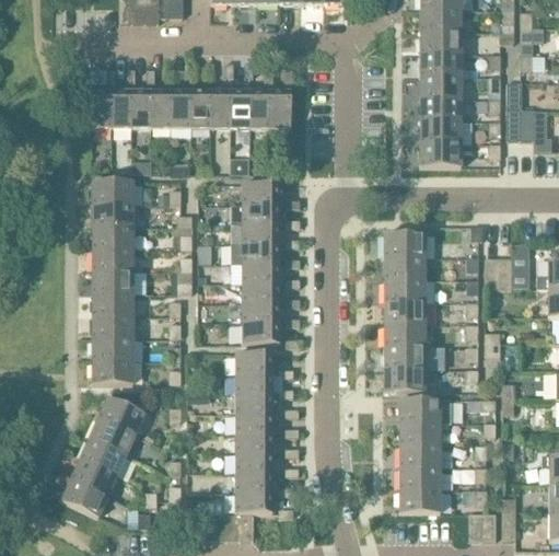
[(118,0),(118,9),(118,24),(131,25),(131,0),(118,0)]
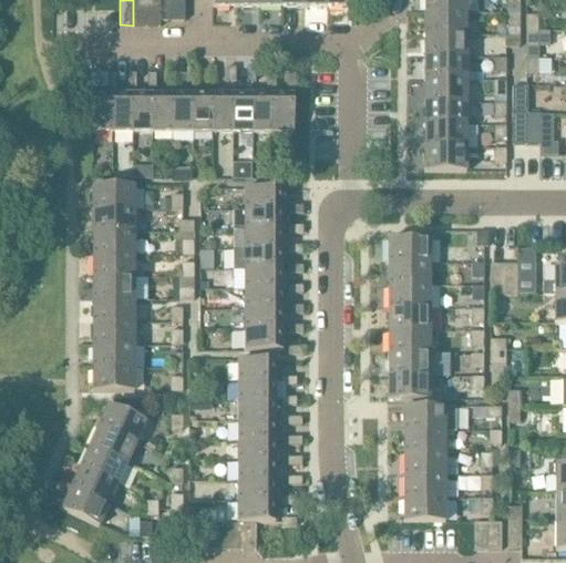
[(133,0),(133,26),(146,26),(146,0),(133,0)]
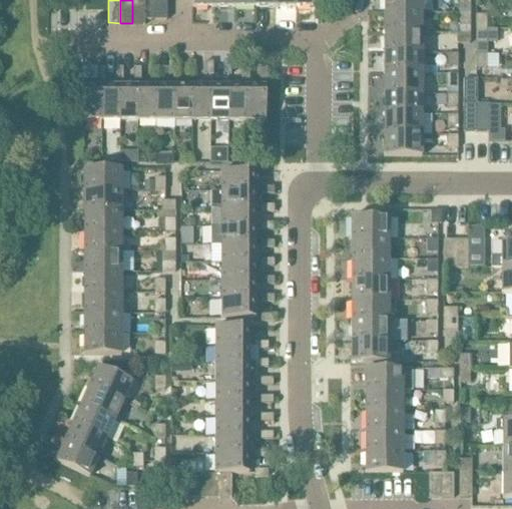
[(132,0),(132,23),(145,23),(145,0),(132,0)]
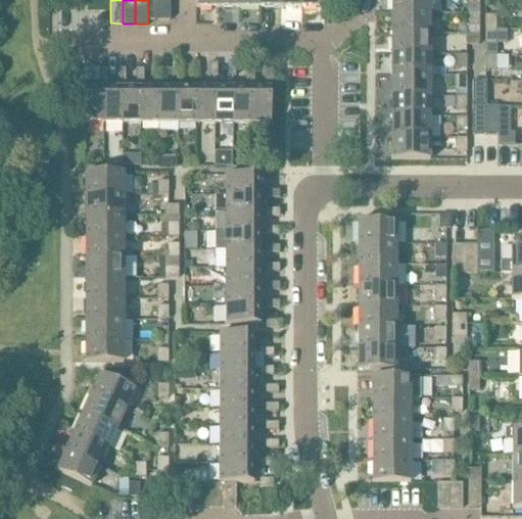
[(150,0),(149,18),(171,18),(171,0),(150,0)]
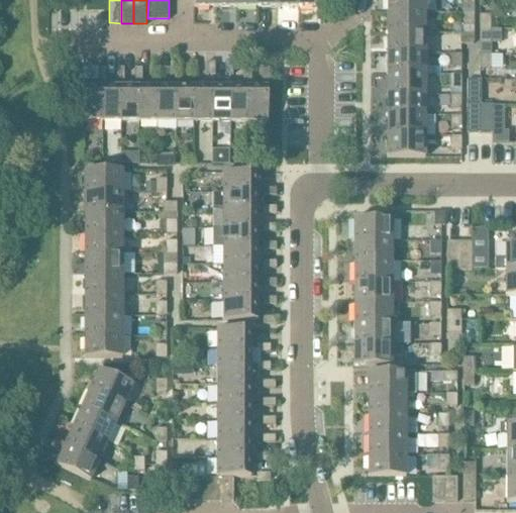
[(387,0),(388,10),(426,10),(425,0),(387,0)]
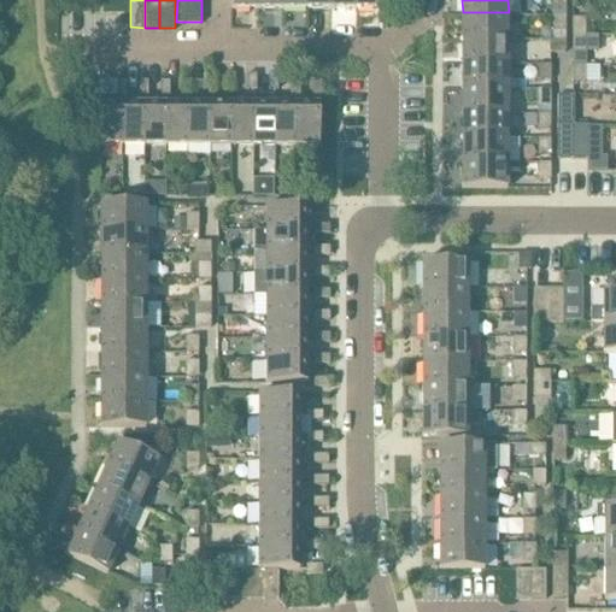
[(509,12),(463,12),(463,37),(508,37),(509,12)]
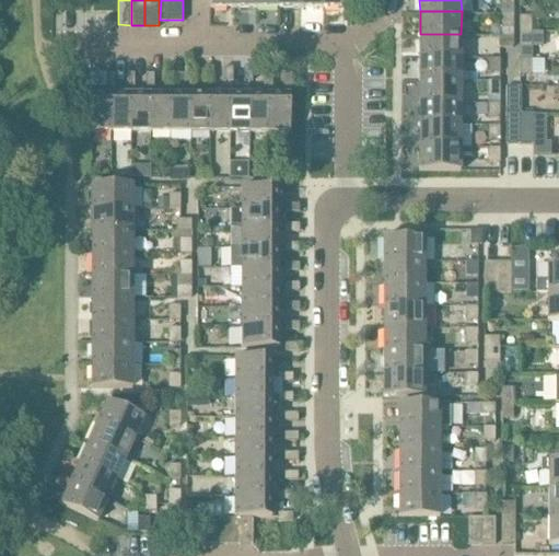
[(513,11),(502,11),(502,25),(513,25),(513,11)]
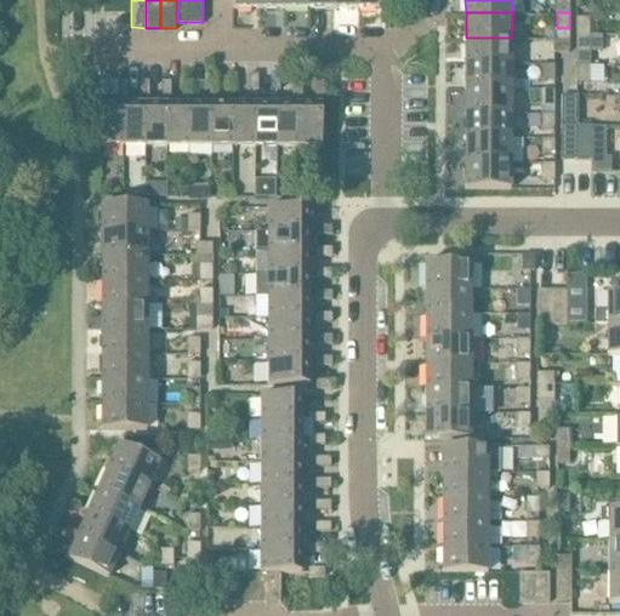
[(576,34),(590,34),(590,15),(576,15),(576,34)]
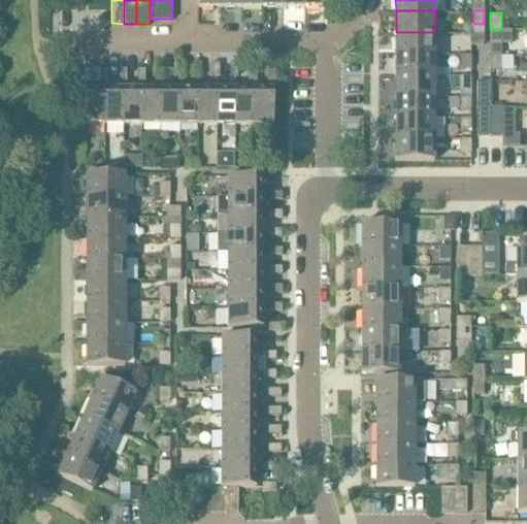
[(501,29),(490,29),(490,42),(501,41),(501,29)]
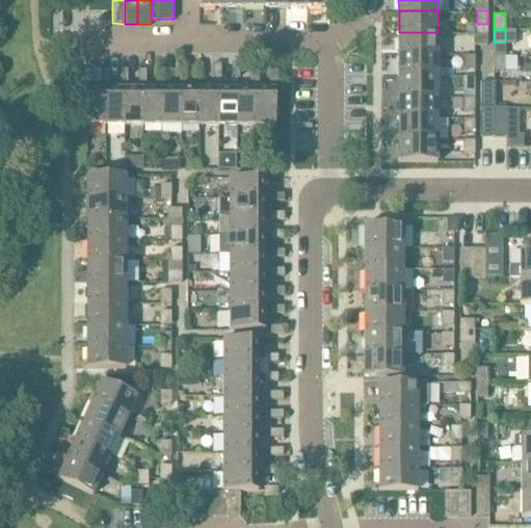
[(437,32),(399,32),(399,53),(437,53),(437,32)]
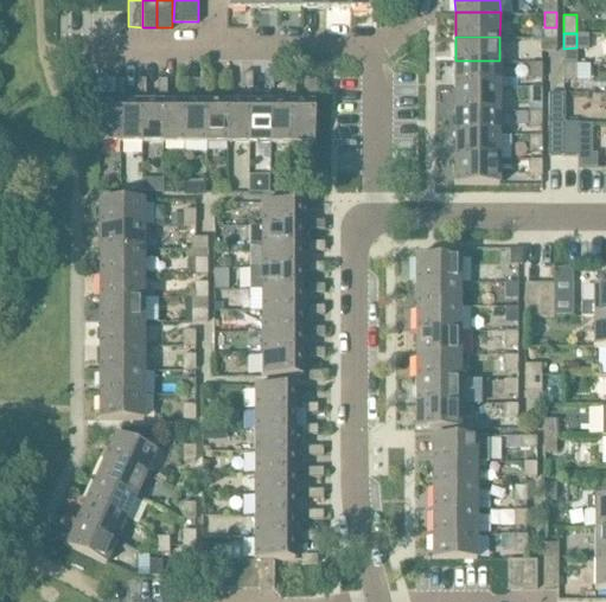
[(541,49),(542,49),(557,49),(557,37),(543,37),(541,37),(541,49)]
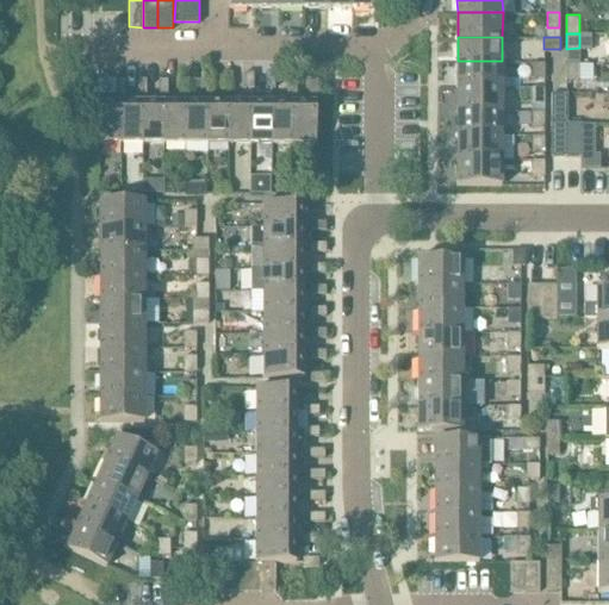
[(502,61),(458,61),(458,85),(502,85),(502,61)]
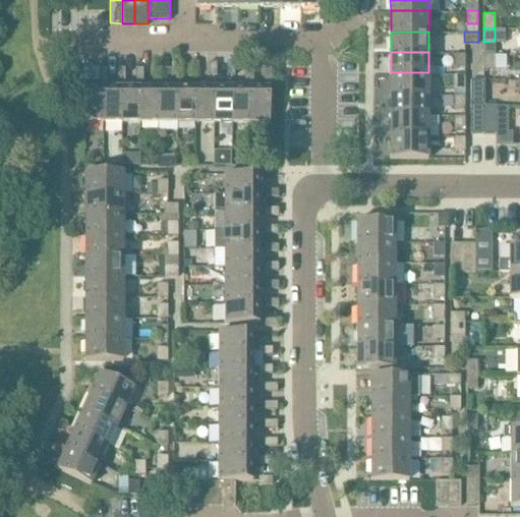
[(454,52),(454,66),(465,66),(465,52),(454,52)]
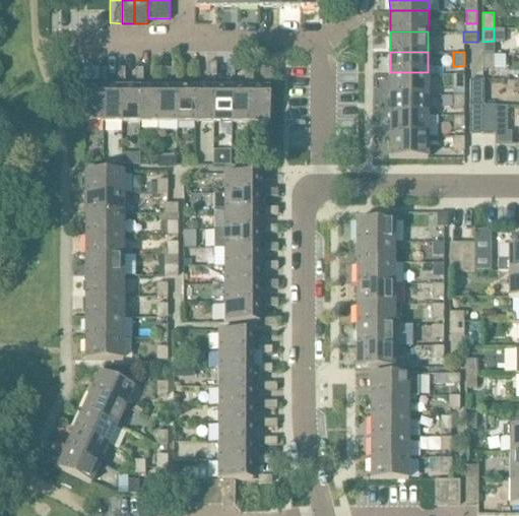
[(494,53),(482,53),(482,67),(494,67),(494,53)]
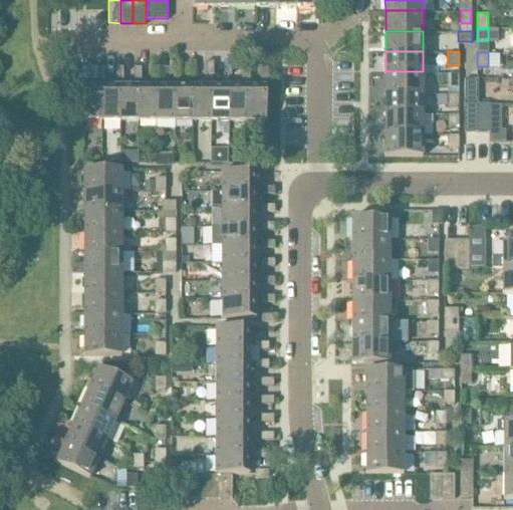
[(178,59),(170,59),(170,72),(178,72),(178,59)]
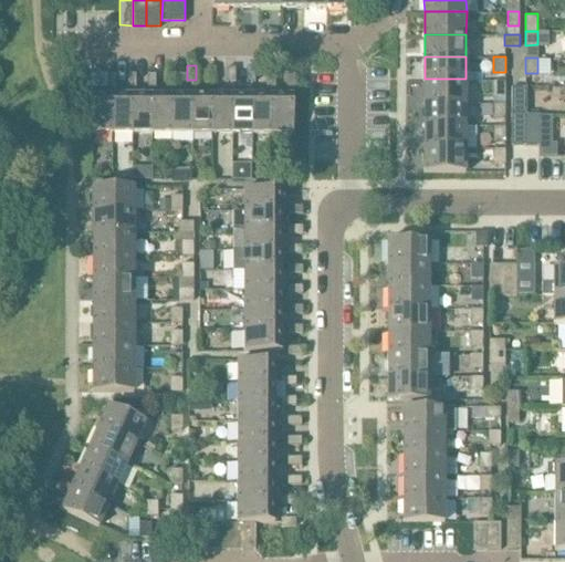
[(207,65),(207,80),(216,80),(216,65),(207,65)]
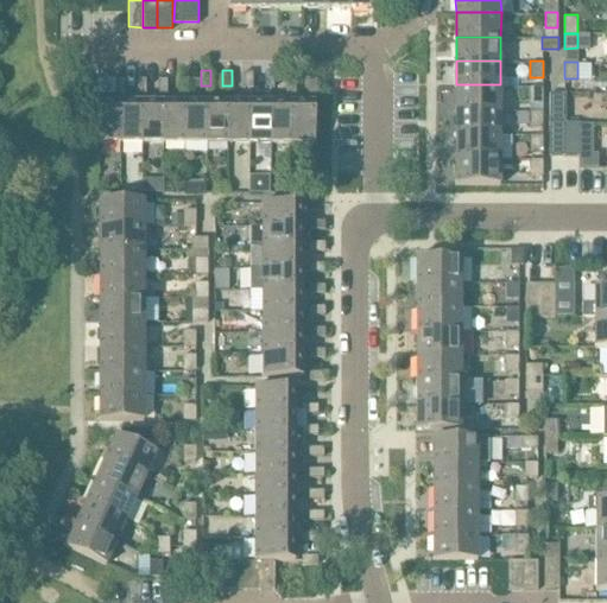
[(244,70),(244,86),(253,86),(253,70),(244,70)]
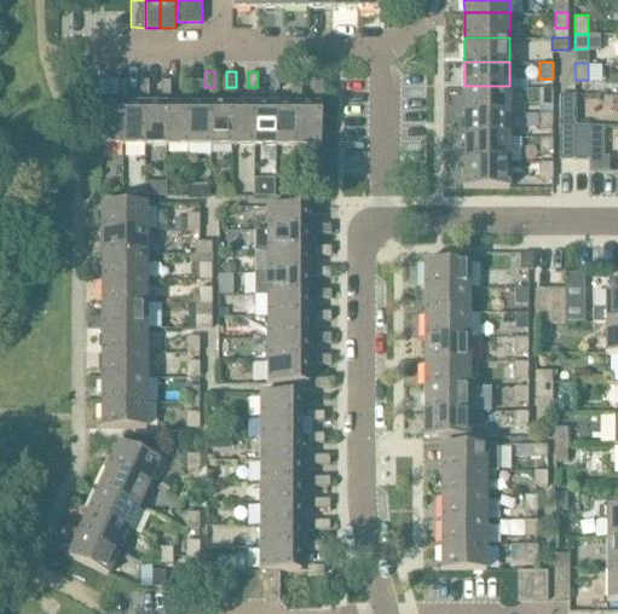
[(279,71),(270,71),(270,87),(279,87),(279,71)]
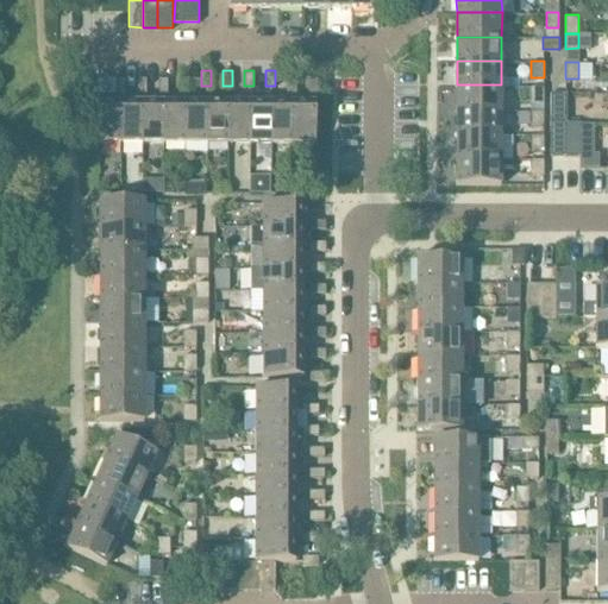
[(116,76),(114,93),(125,93),(125,76),(116,76)]
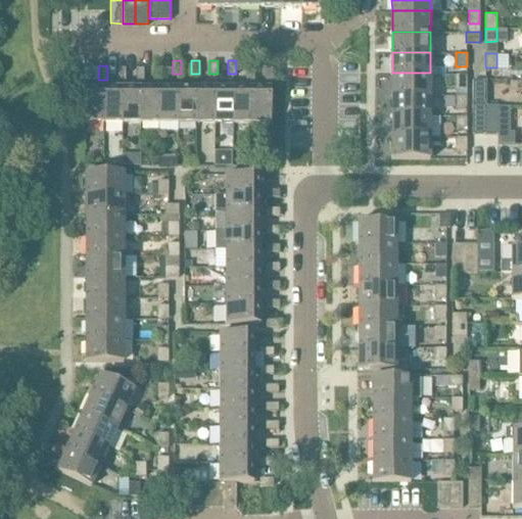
[(117,65),(117,80),(126,80),(126,65),(117,65)]
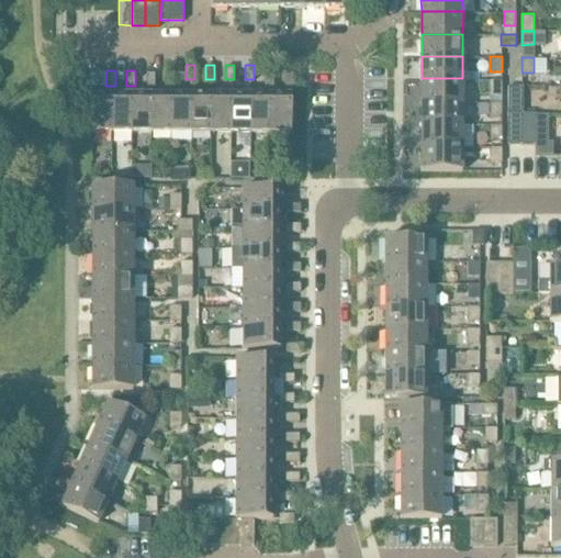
[(155,70),(146,70),(146,86),(155,86),(155,70)]
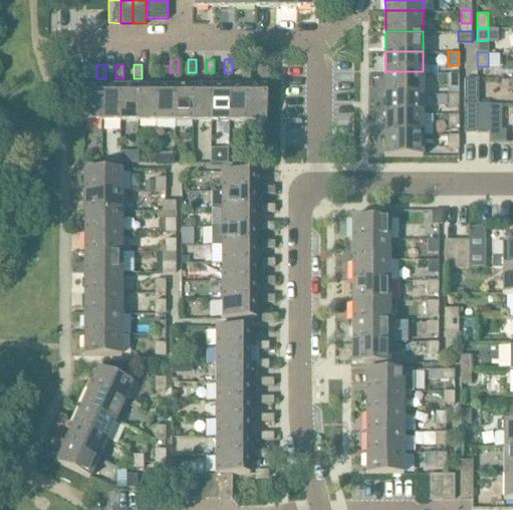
[(160,64),(152,64),(152,78),(160,78),(160,64)]
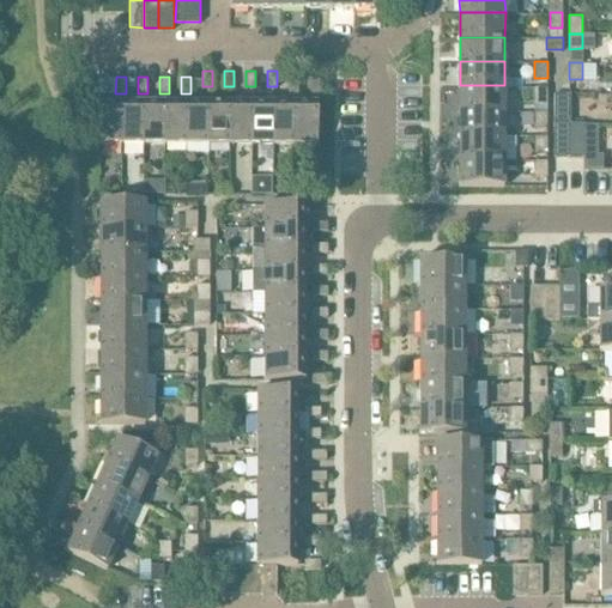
[(289,77),(289,93),(298,93),(298,77),(289,77)]
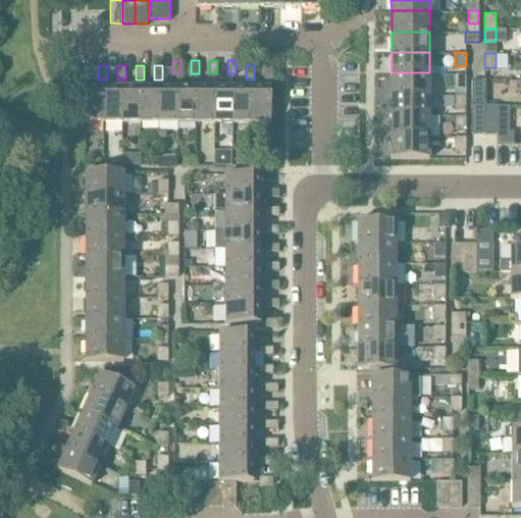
[(272,65),(264,65),(264,80),(272,80),(272,65)]
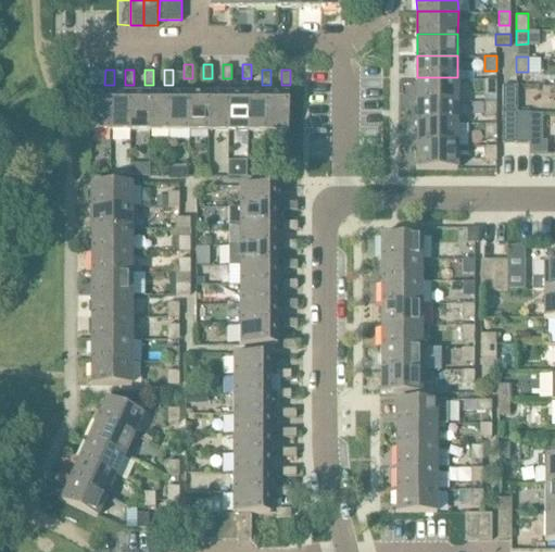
[(457,77),(417,77),(417,100),(457,100),(457,77)]
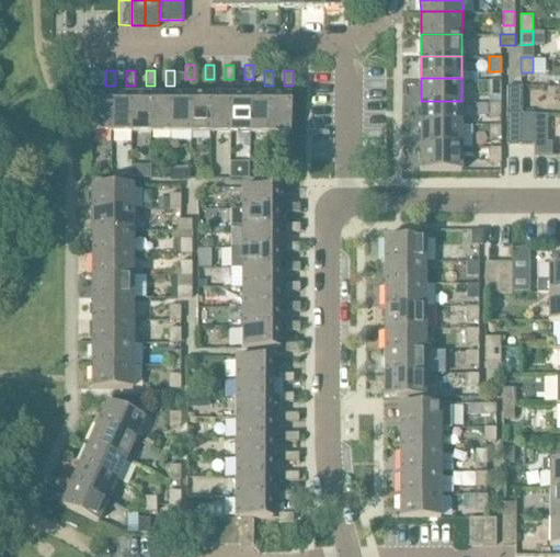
[(489,79),(489,93),(501,93),(501,79),(489,79)]
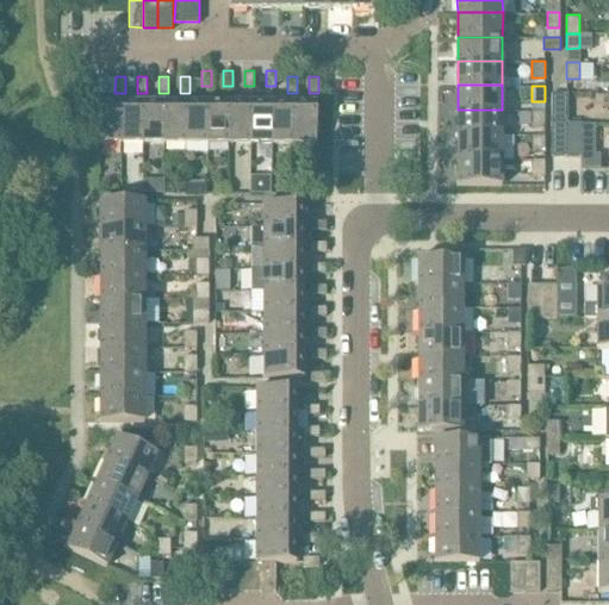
[(99,100),(98,142),(122,142),(122,100),(99,100)]
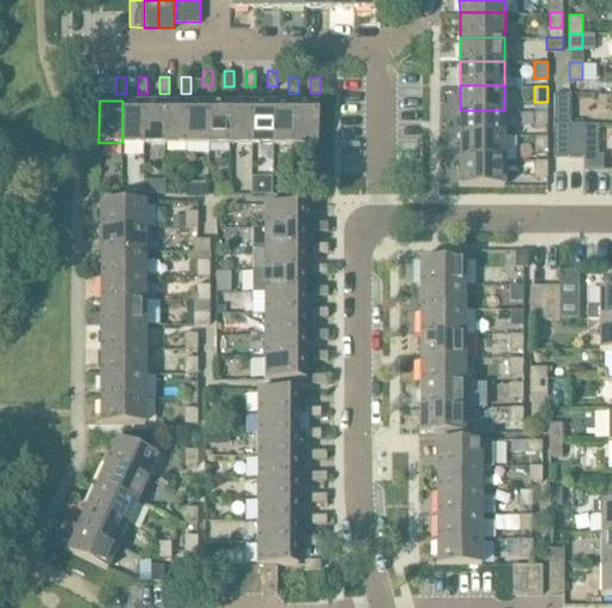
[(144,143),(144,101),(122,101),(122,143),(144,143)]
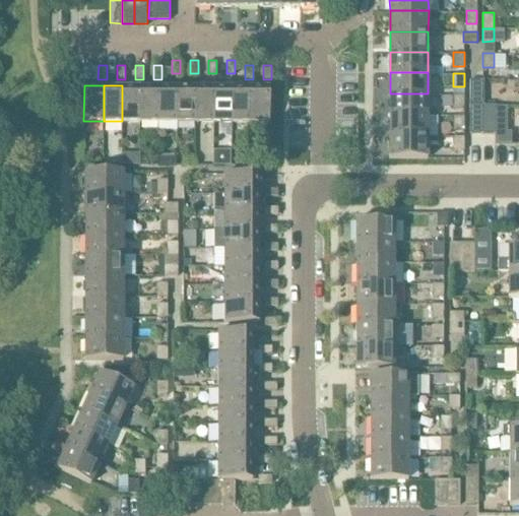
[(140,121),(140,86),(122,85),(122,121),(140,121)]
